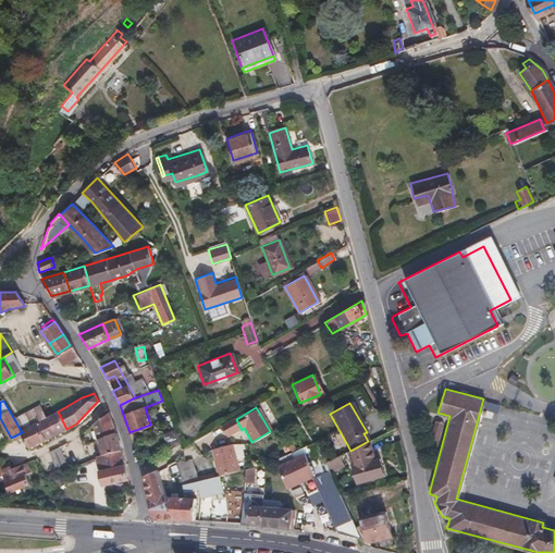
[(97,440),(115,431),(110,415),(108,410),(91,425),(97,440)]
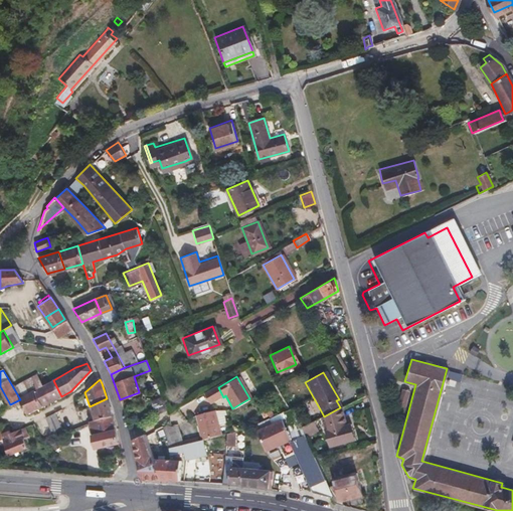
[(61,396),(53,380),(35,390),(43,405),(61,396)]
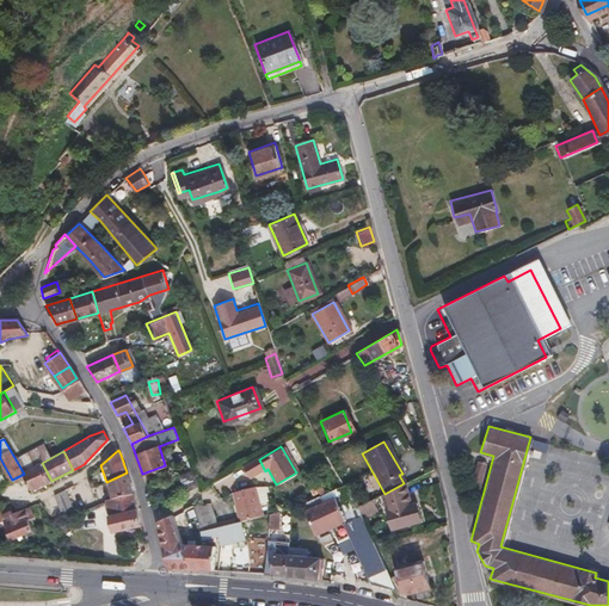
[(477,461),(473,472),(480,475),(483,462),(477,461)]
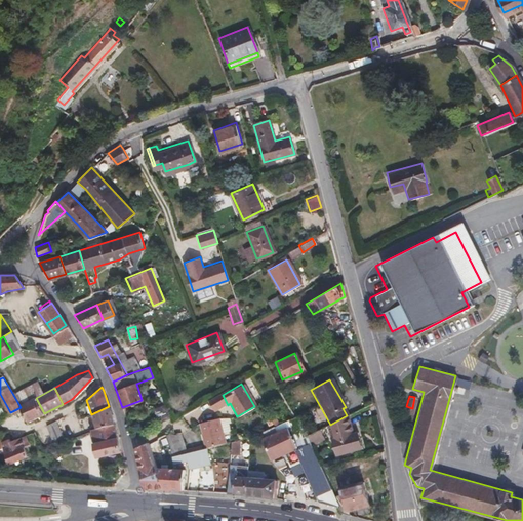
[(36,398),(21,407),(28,421),(44,413),(36,398)]
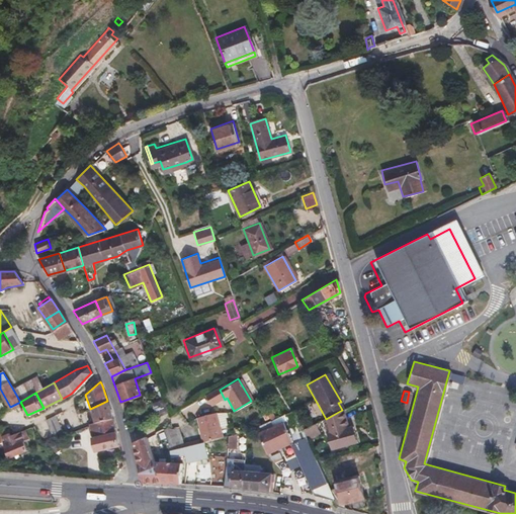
[(90,409),(85,395),(76,403),(78,413),(90,409)]
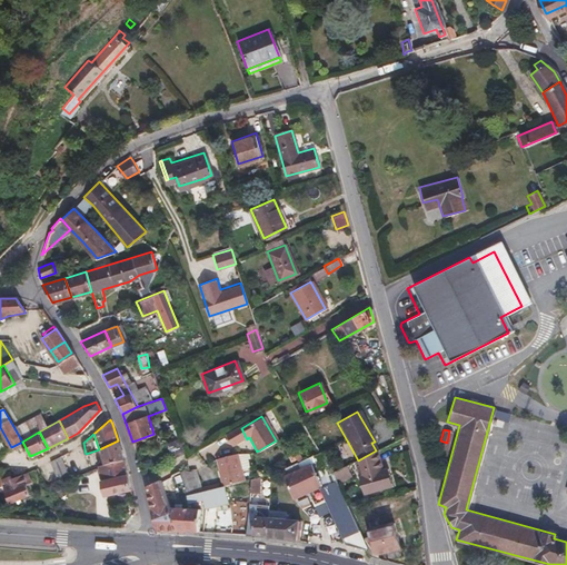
[(247,439),(255,453),(257,452),(249,437),(247,439)]
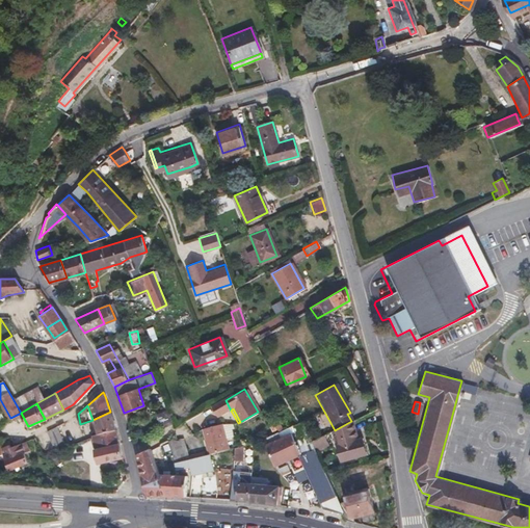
[(110,412),(93,420),(96,436),(115,428),(110,412)]
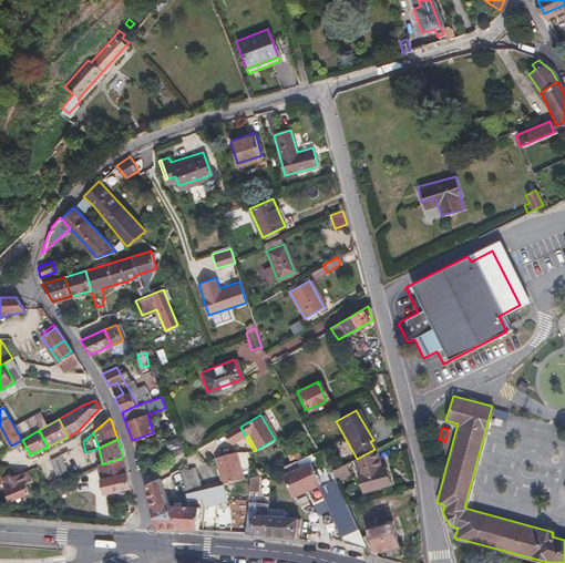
[(170,457),(182,451),(177,440),(165,446),(170,457)]
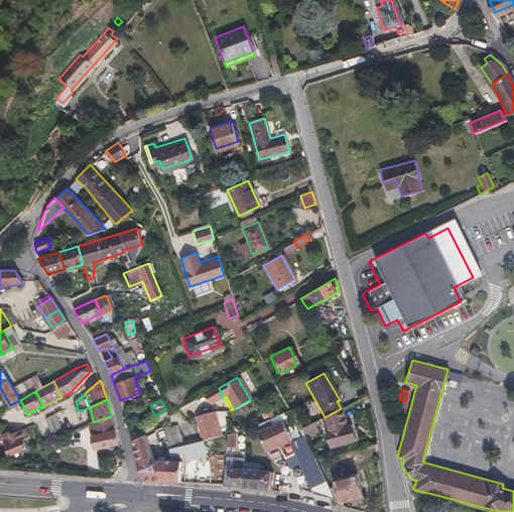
[(69,420),(65,408),(52,413),(57,425),(69,420)]
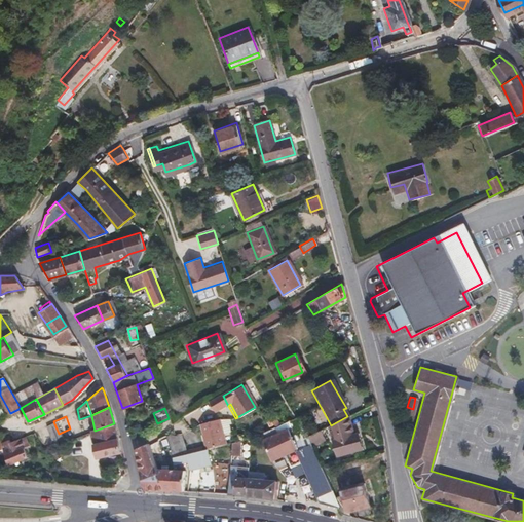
[(223,444),(225,443),(221,416),(200,419),(204,447),(214,445),(223,444)]
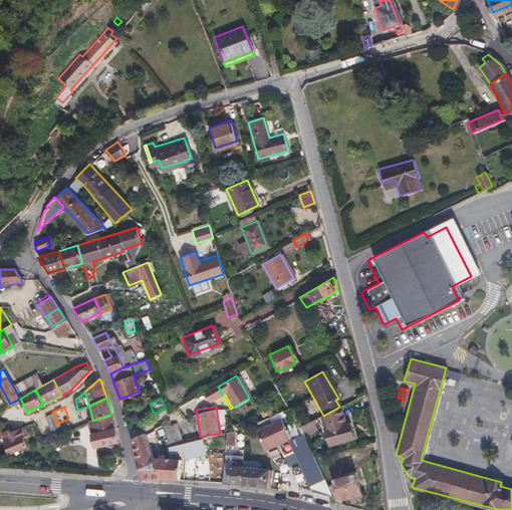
[(323,416),(320,418),(329,445),(355,437),(351,426),(347,428),(345,423),(339,407),(323,416)]
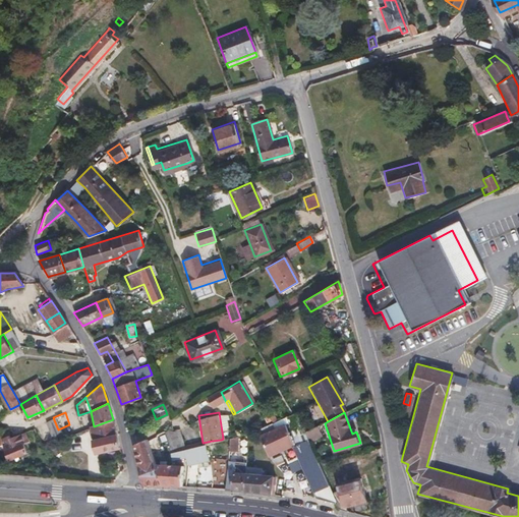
[(269,435),(266,427),(258,432),(260,433),(271,457),(294,446),(314,495),(308,493),(307,501),(337,508),(330,491),(311,448),(309,443),(305,434),(296,413),(293,414),(288,417),(292,427),(288,429),(286,425),(269,435)]
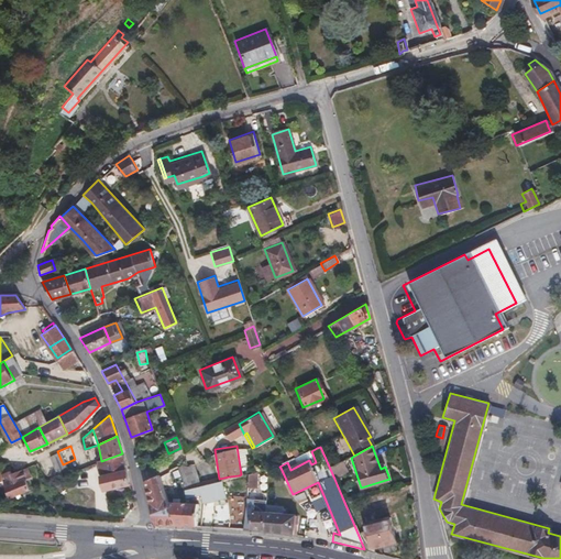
[(101,461),(97,462),(106,490),(129,482),(122,453),(101,461)]
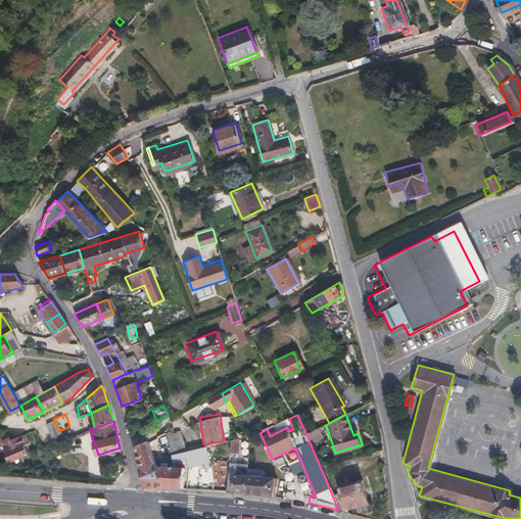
[(163,430),(168,439),(169,442),(172,451),(183,449),(176,430),(175,429),(171,430),(163,430)]
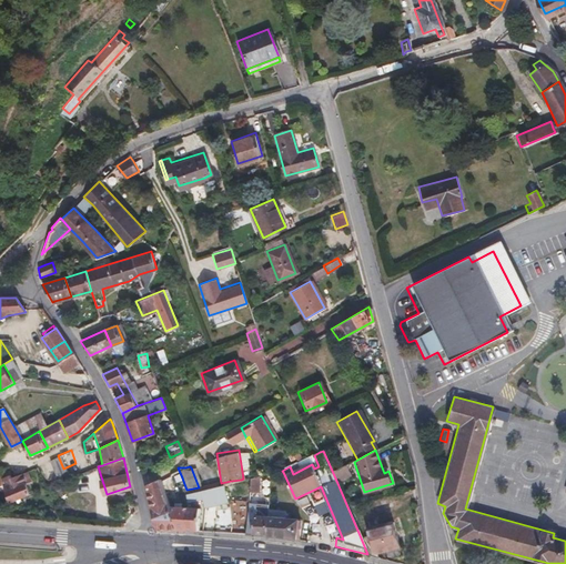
[(351,476),(345,466),(333,473),(337,483),(351,476)]
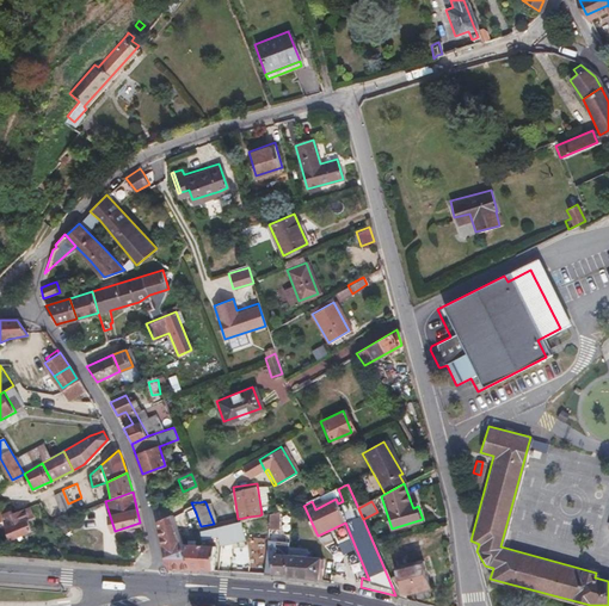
[(271,513),(270,527),(280,529),(282,511),(271,513)]
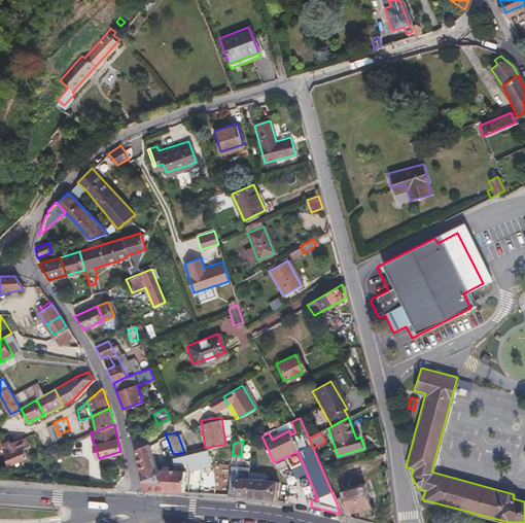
[(154,464),(147,442),(134,449),(140,469),(154,464)]
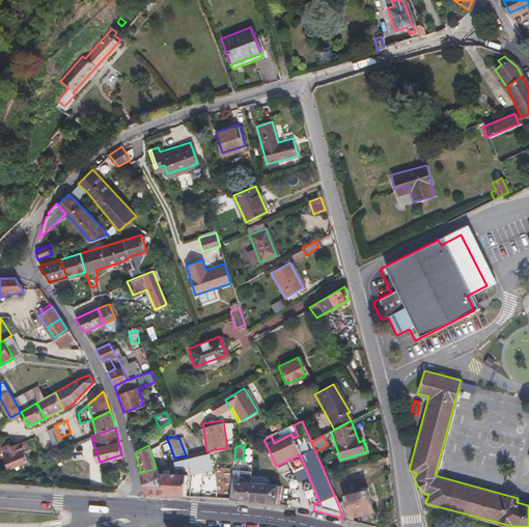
[(10,455),(7,446),(0,448),(0,454),(5,468),(25,461),(20,450),(10,455)]
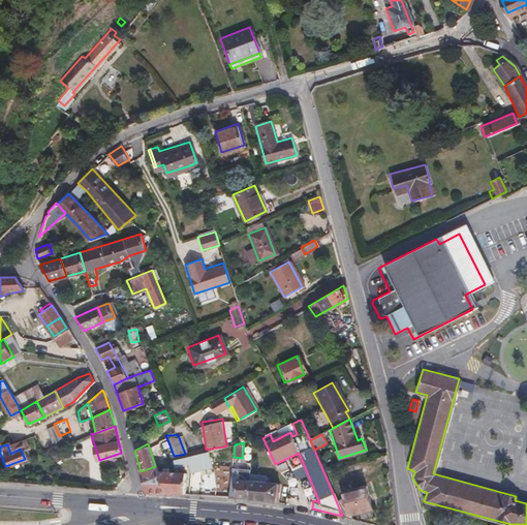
[(174,456),(174,463),(188,464),(188,472),(212,465),(215,448),(206,450),(185,454),(174,456)]
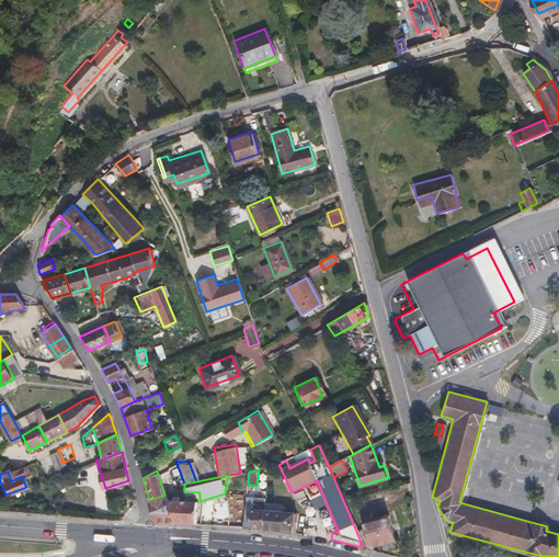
[(173,522),(166,499),(164,495),(149,500),(153,519),(157,521),(173,522)]
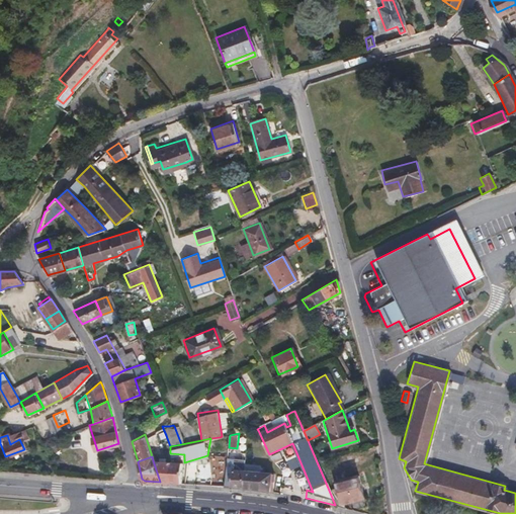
[(170,461),(153,460),(160,482),(169,483),(170,461)]
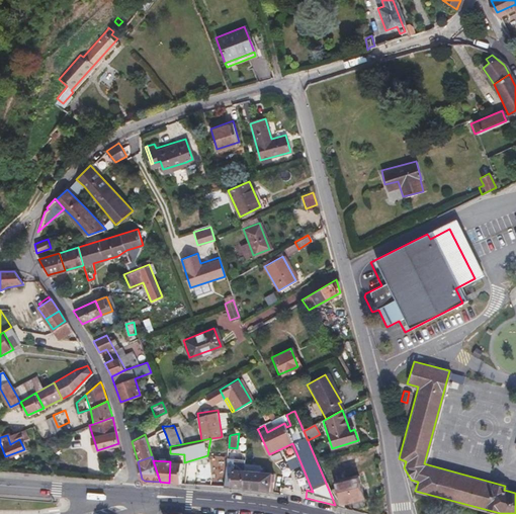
[(234,460),(230,486),(242,487),(245,463),(234,460)]
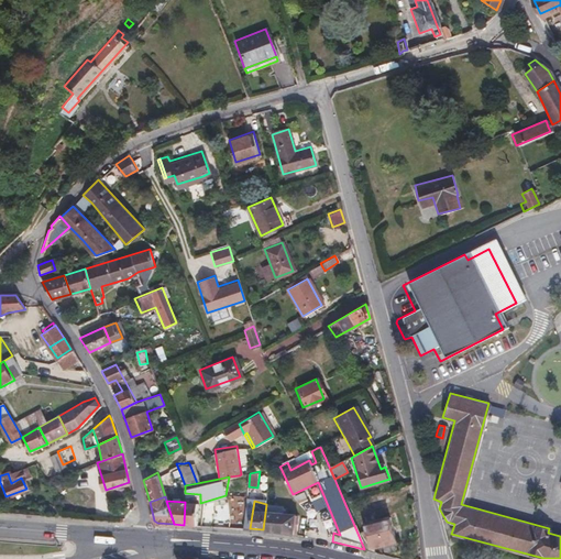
[(196,503),(185,502),(184,525),(196,525),(196,503)]
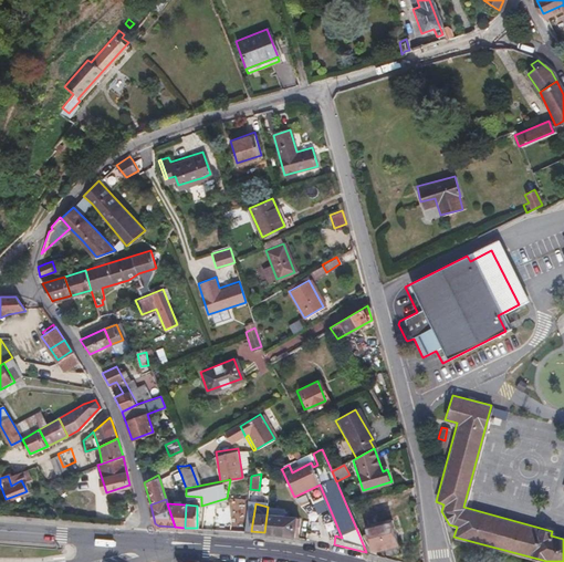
[(285,510),(268,507),(264,532),(293,537),(296,518),(284,516),(285,510)]
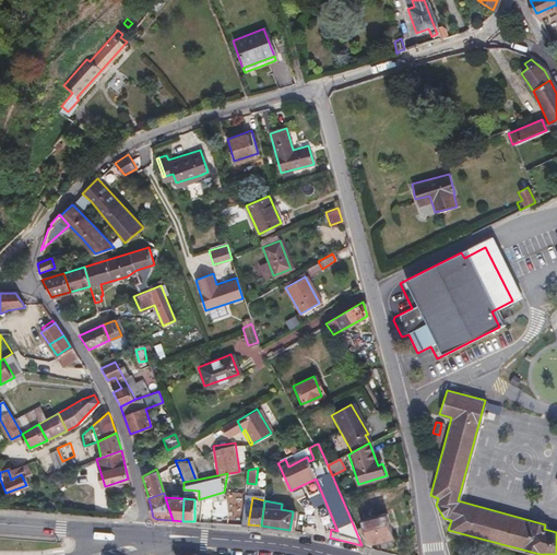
[(363,524),(355,527),(354,527),(362,545),(371,547),(369,542),(379,540),(381,545),(391,543),(390,536),(392,536),(386,512),(362,519),(363,524)]
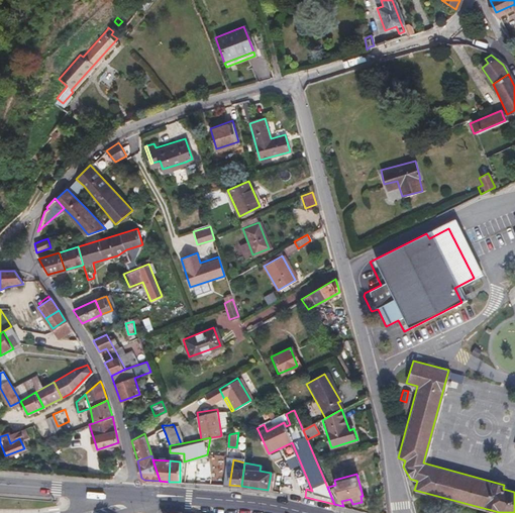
[(212,477),(212,484),(223,485),(224,477),(212,477)]
